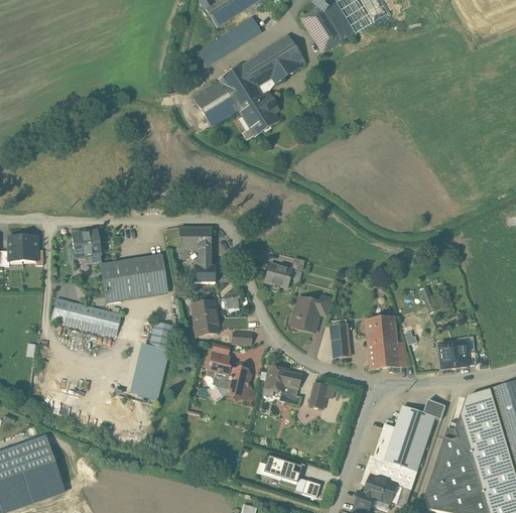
[(206,0),(202,3),(217,26),(230,17),(239,11),(256,0),(206,0)]
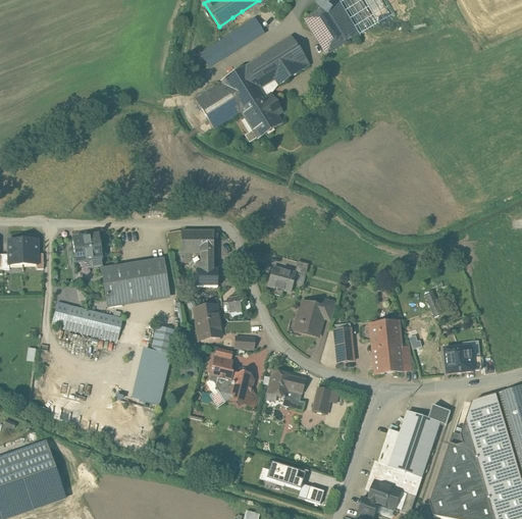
[(334,0),(324,6),(323,5),(305,17),(326,52),(346,40),(345,39),(357,32),(337,0),(334,0)]
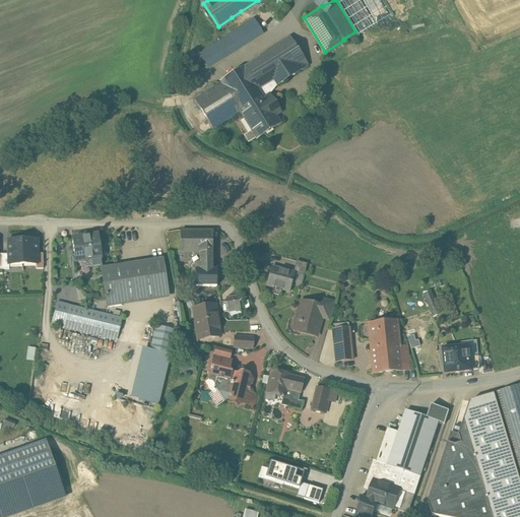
[(241,11),(232,17),(236,23),(245,17),(241,11)]
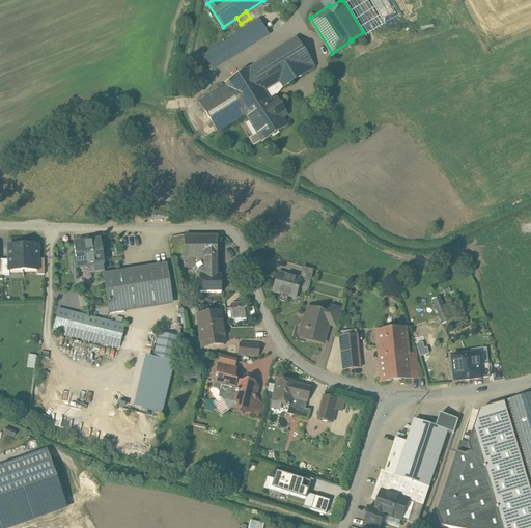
[(259,19),(240,31),(248,44),(268,31),(259,19)]
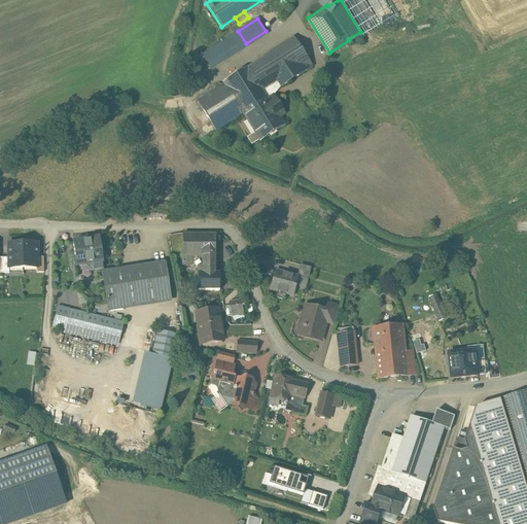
[(238,31),(203,53),(210,66),(246,43),(238,31)]
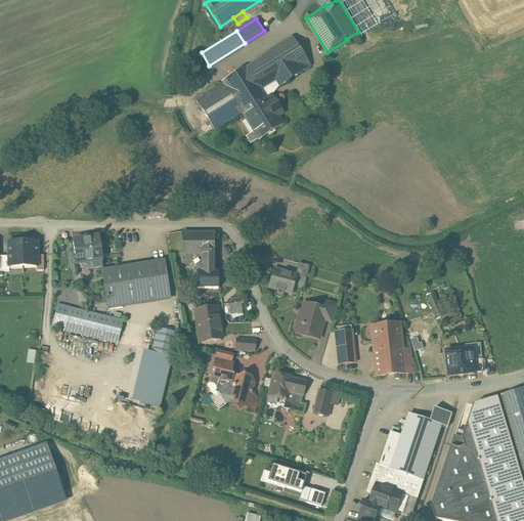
[(292,35),(261,54),(261,55),(246,64),(222,79),(258,136),(258,137),(282,122),(277,114),(281,111),(275,100),(270,93),(279,83),(310,63),(292,35)]
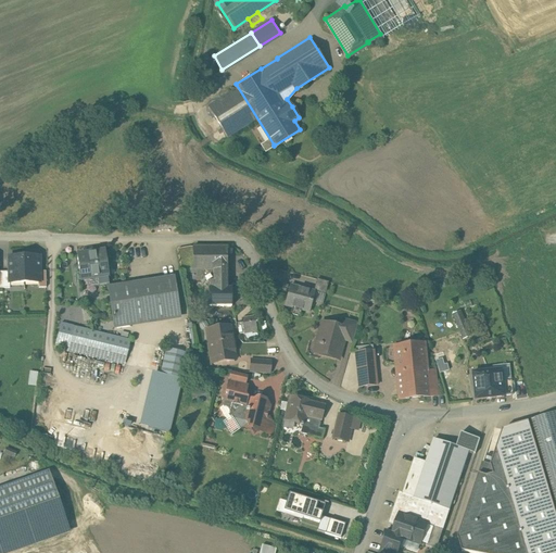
[(237,86),(207,104),(227,135),(255,116),(237,86)]
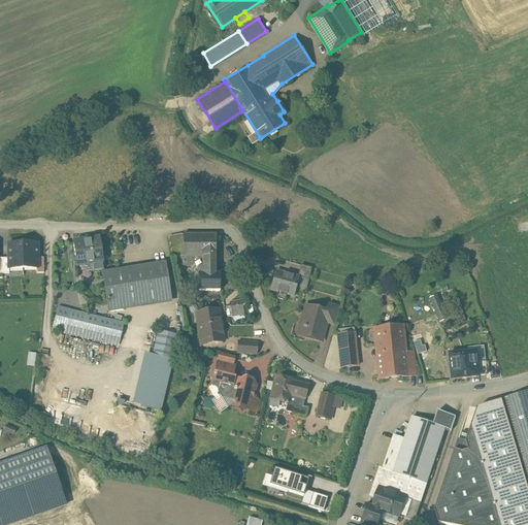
[(256,130),(248,135),(252,141),(260,137),(256,130)]
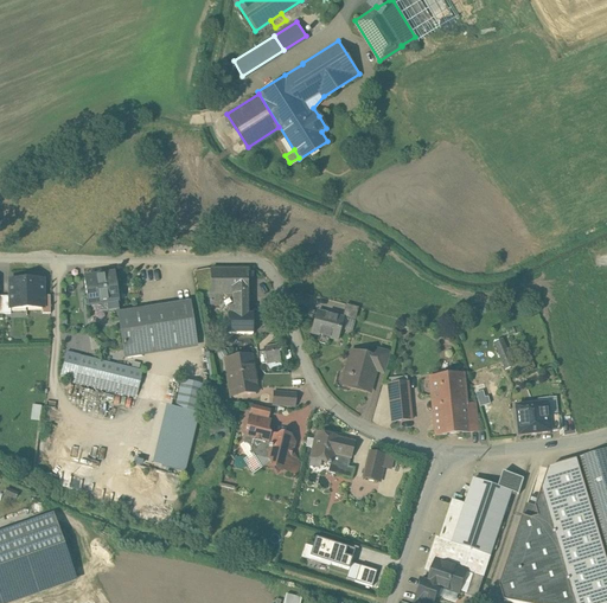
[(248,267),(210,267),(210,302),(221,302),(221,293),(234,293),(234,303),(228,303),(228,331),(253,331),(253,312),(248,312),(248,267)]
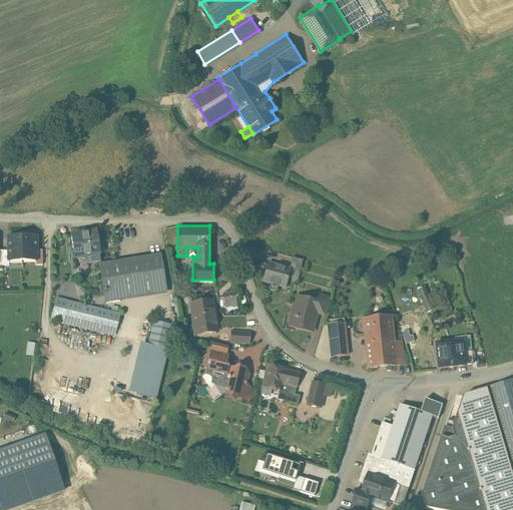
[(96,229),(71,232),(74,256),(99,252),(96,229)]
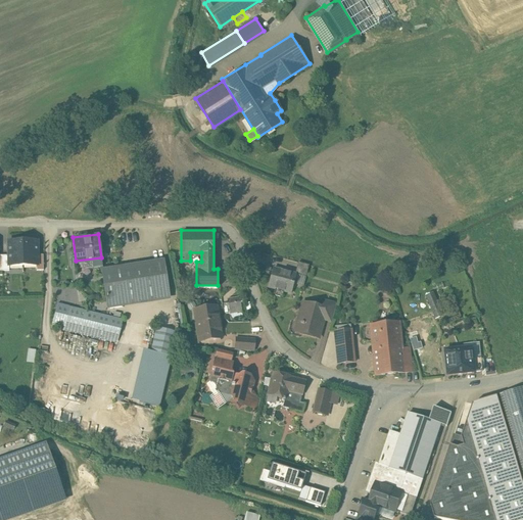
[(22,263),(22,239),(11,239),(11,243),(8,243),(8,252),(8,264),(9,264),(22,263)]
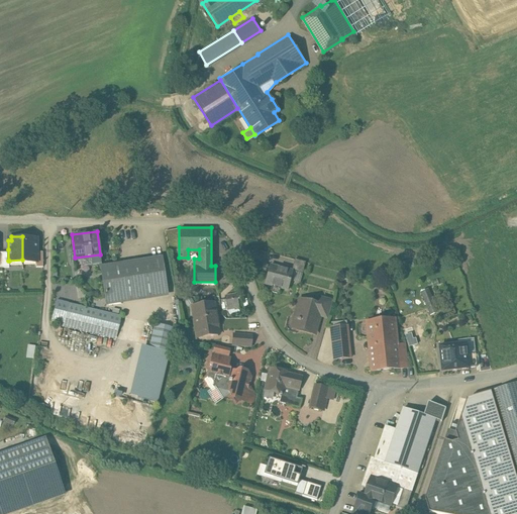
[(33,239),(33,236),(22,236),(22,260),(36,260),(36,249),(36,239),(33,239)]
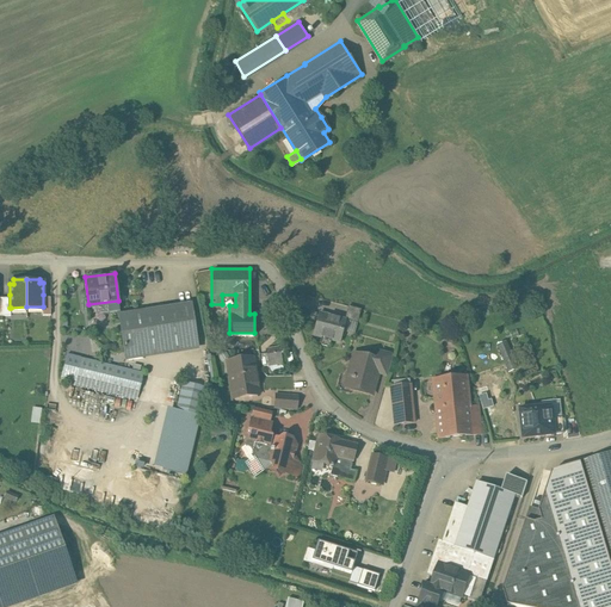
[(191,302),(118,313),(124,350),(196,338),(191,302)]
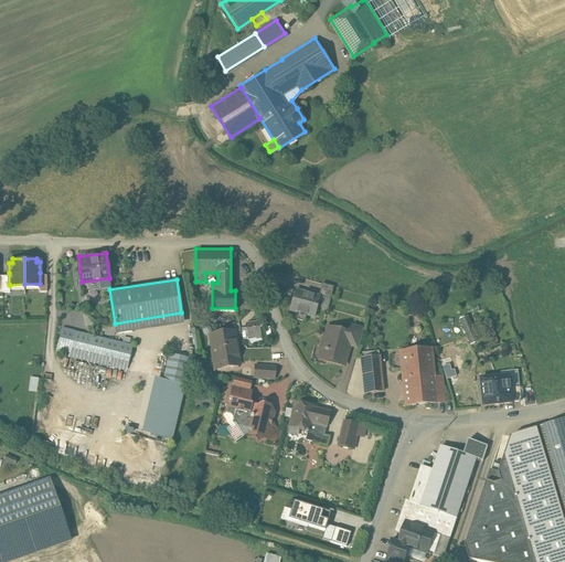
[(333,284),(322,281),(318,294),(319,294),(317,304),(328,306),(333,284)]
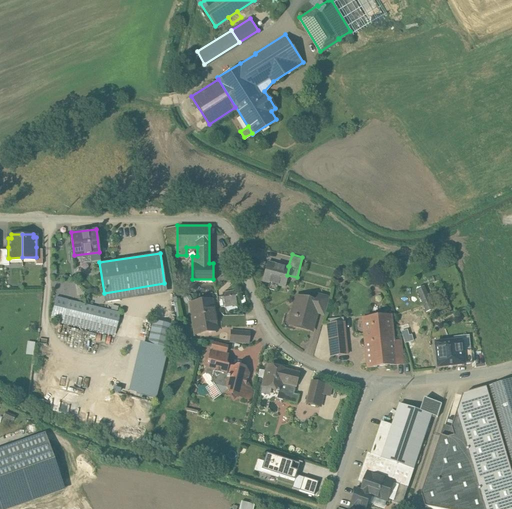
[(288,266),(267,260),(262,279),(284,285),(287,275),(289,266),(288,266)]
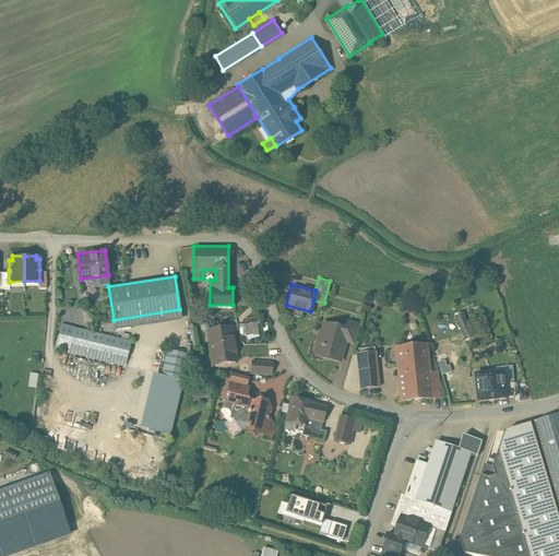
[(472,334),(462,311),(455,314),(465,336),(472,334)]
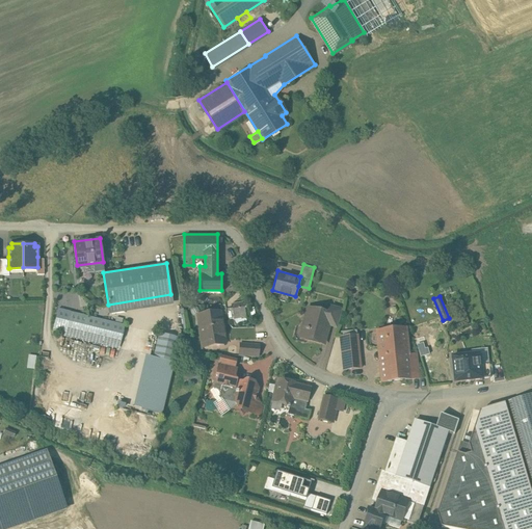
[(243,300),(232,302),(233,312),(243,311),(245,310),(243,300)]
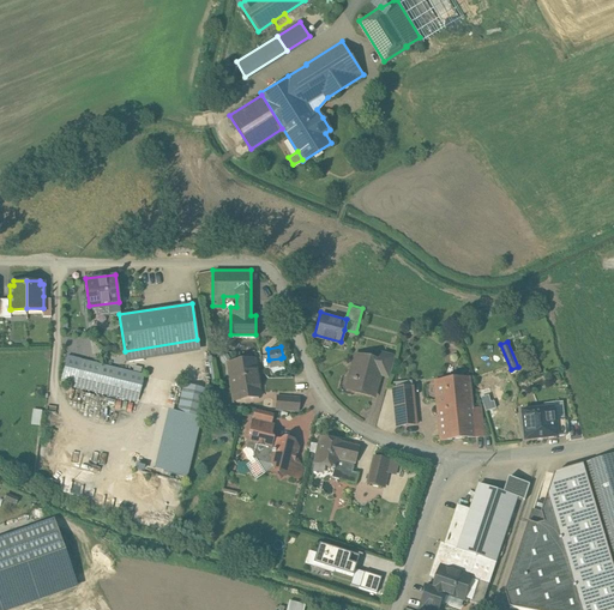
[(395,354),(381,350),(379,360),(378,372),(389,375),(395,354)]
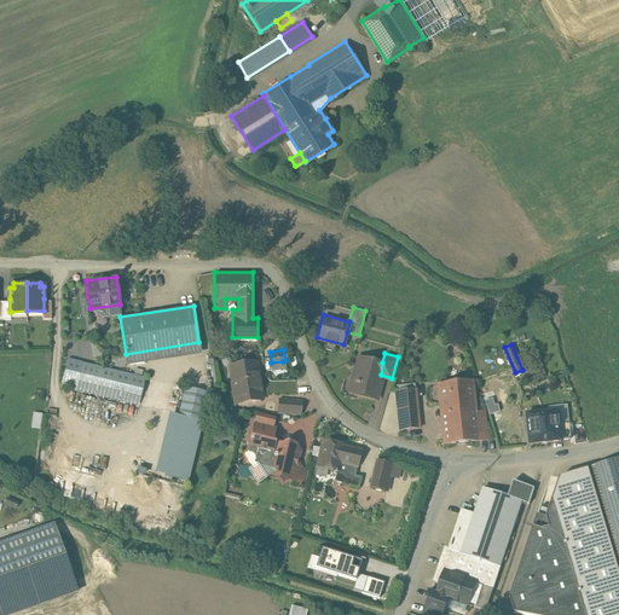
[(382,363),(360,357),(358,367),(356,366),(352,379),(356,379),(353,388),(356,392),(359,393),(363,392),(377,395),(380,382),(381,375),(382,363)]
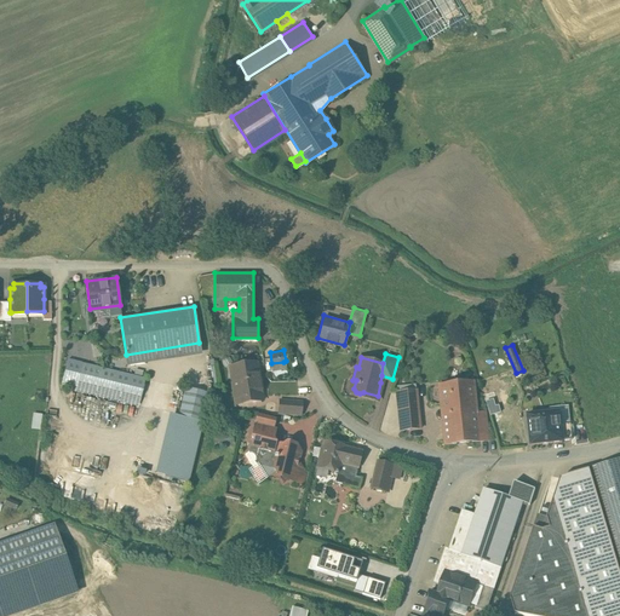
[(145,375),(81,360),(75,387),(138,403),(145,375)]
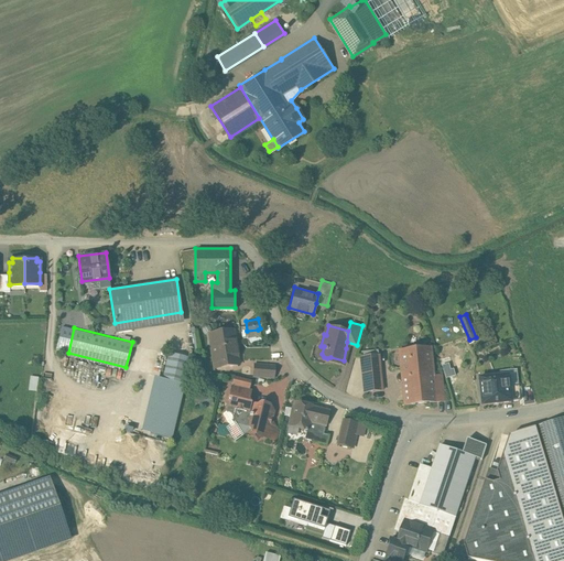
[(234,327),(213,331),(215,345),(210,345),(213,359),(224,358),(225,364),(238,362),(234,327)]
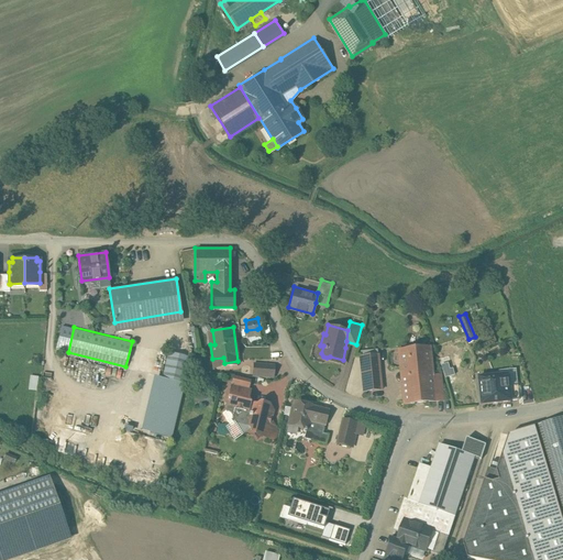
[(429,344),(398,348),(404,402),(434,398),(433,388),(432,371),(429,344)]
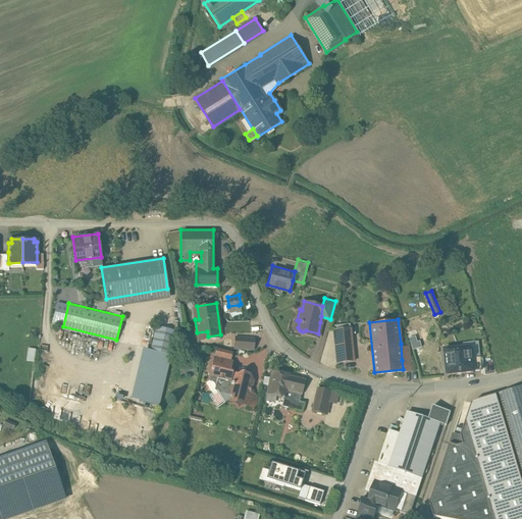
[(350,326),(334,328),(337,360),(354,359),(350,326)]
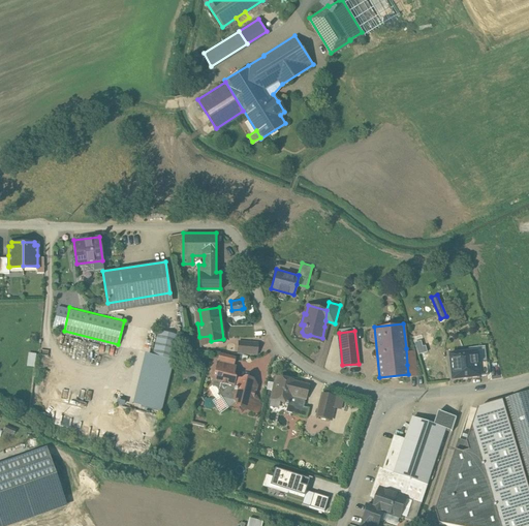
[(257,340),(239,339),(238,351),(256,352),(257,340)]
